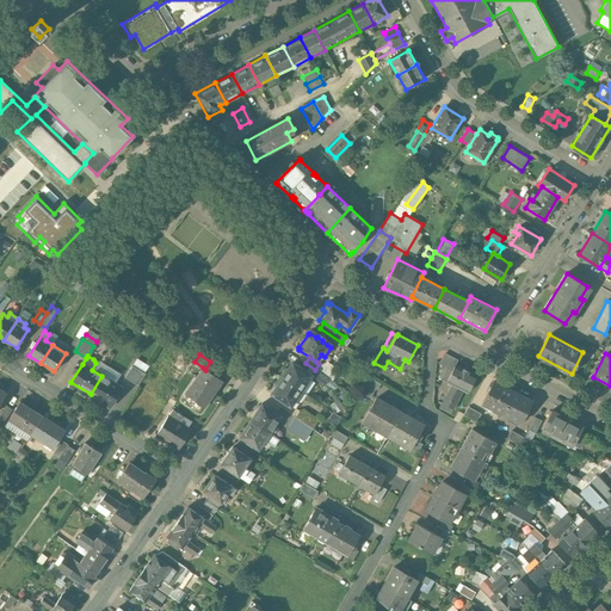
[(148,369),(136,360),(125,378),(137,386),(148,369)]
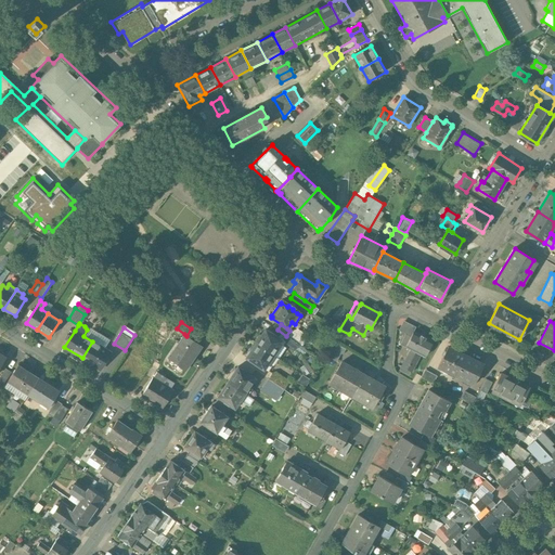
[(279,337),(271,332),(270,333),(266,330),(261,336),(259,335),(255,341),(273,355),(283,340),(278,337),(279,337)]
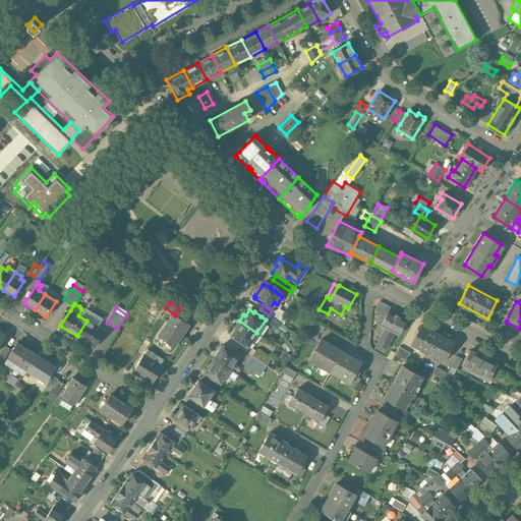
[(400,317),(389,311),(382,326),(386,328),(378,344),(388,349),(396,333),(399,335),(407,321),(400,317)]
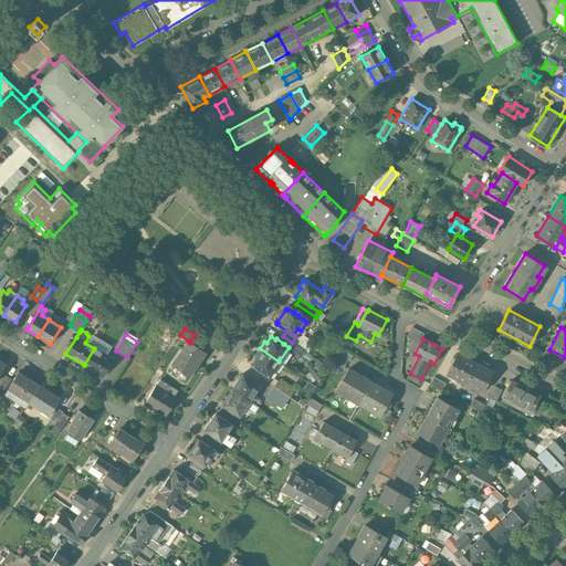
[(188,341),(171,364),(189,375),(205,353),(190,343),(188,341)]
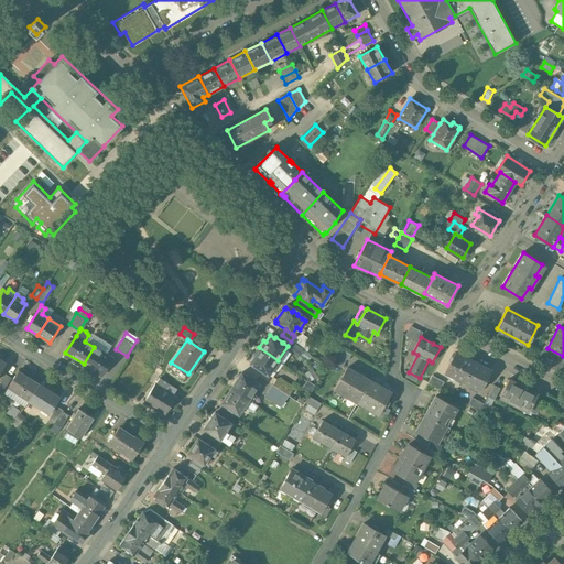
[(106,355),(94,347),(84,364),(101,376),(112,358),(106,355)]
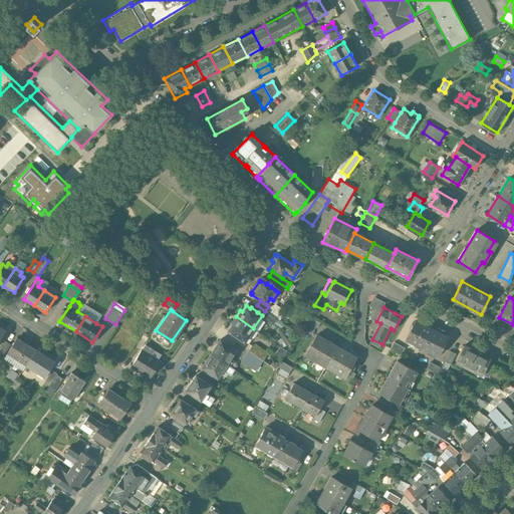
[(253,328),(236,316),(231,323),(233,324),(229,330),(233,333),(233,334),(240,339),(240,338),(245,341),(249,335),(252,337),(254,337),(258,331),(253,328)]
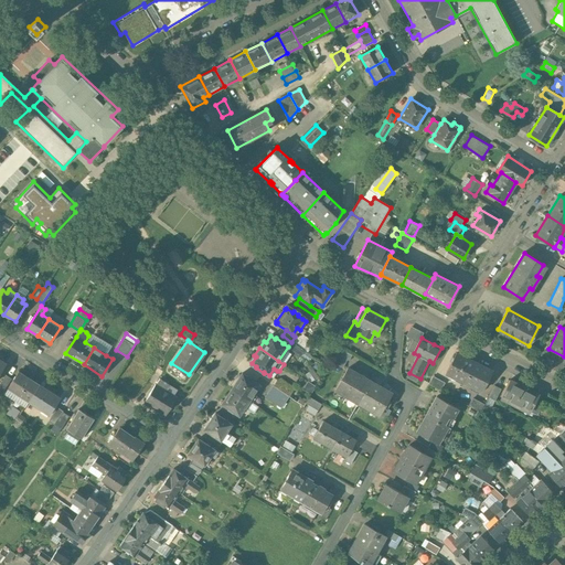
[(352,355),(339,348),(336,353),(337,354),(347,360),(349,361),(352,355)]
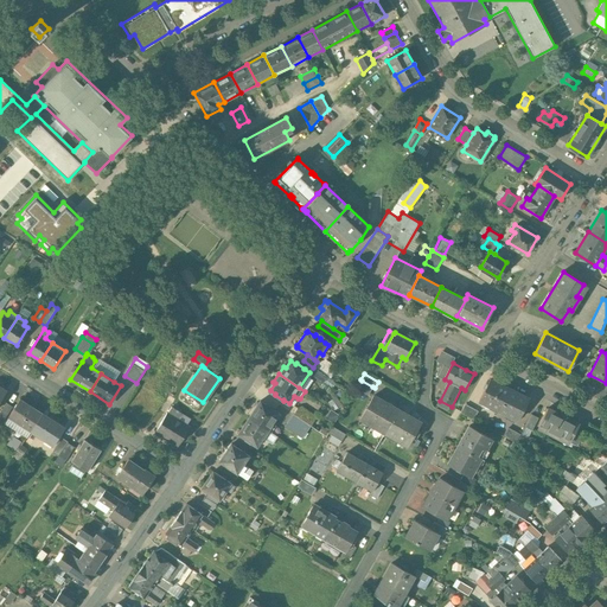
[(491,379),(480,401),(498,410),(510,389),(491,379)]
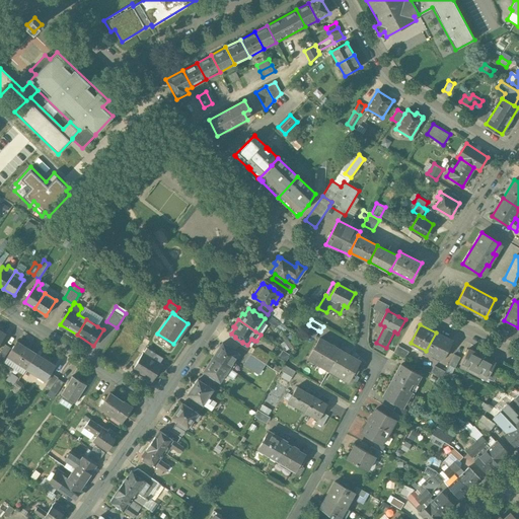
[(318,330),(309,325),(304,331),(315,339),(318,330)]
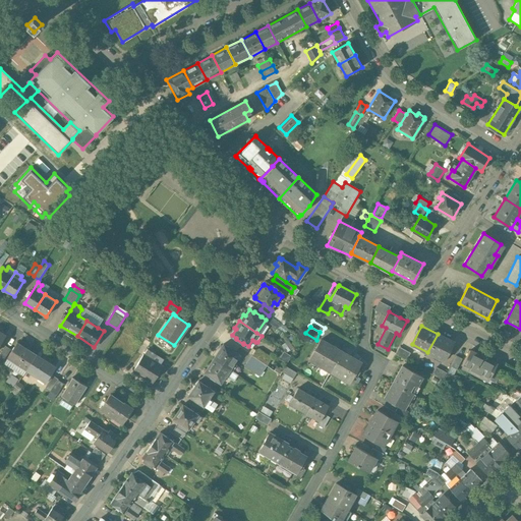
[(454,342),(438,334),(427,352),(445,361),(454,342)]
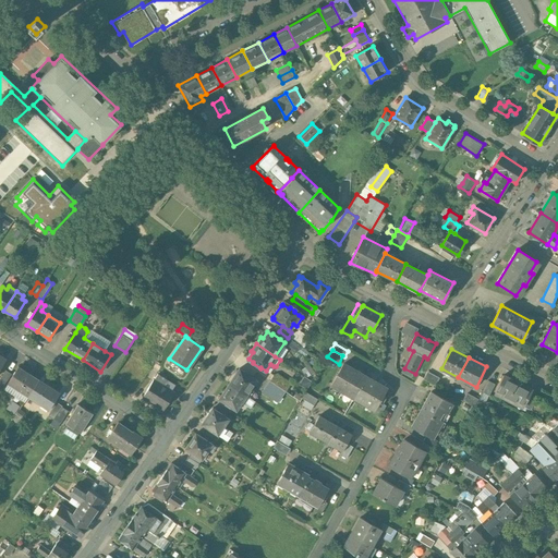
[(354,371),(343,364),(331,385),(342,391),(354,371)]
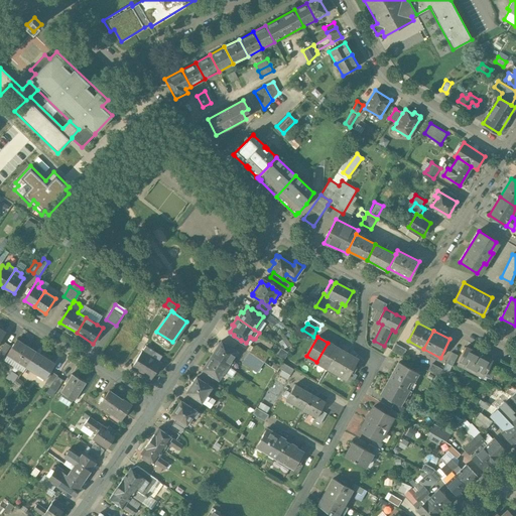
[(36,352),(17,340),(7,355),(26,367),(36,352)]
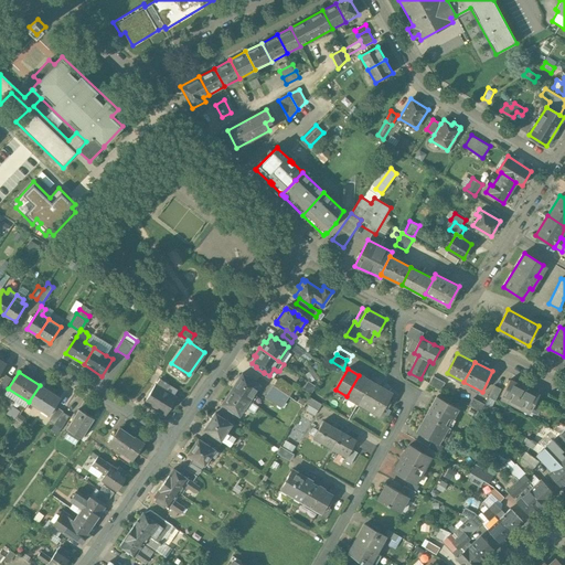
[(248,377),(242,374),(232,388),(249,400),(259,385),(254,382),(255,379),(249,375),(248,377)]
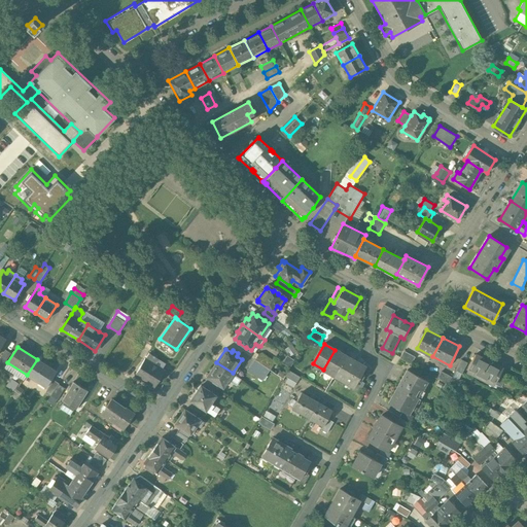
[(5,350),(0,358),(0,364),(3,366),(11,354),(5,350)]
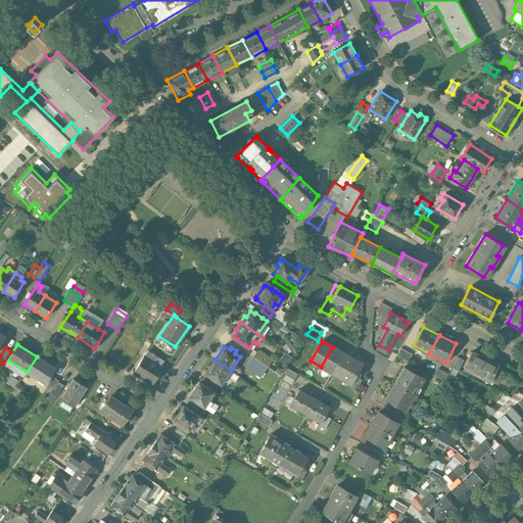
[(343,353),(332,347),(321,367),(332,373),(343,353)]
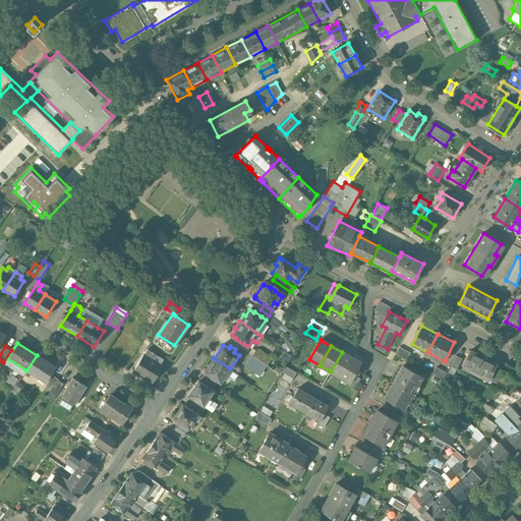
[(410,352),(400,346),(395,353),(406,360),(410,352)]
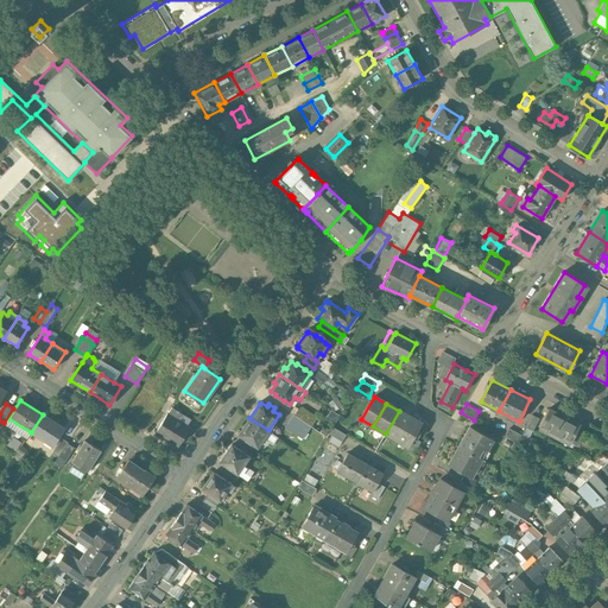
[(316,417),(302,407),(298,409),(293,415),(293,416),(310,426),(316,417)]
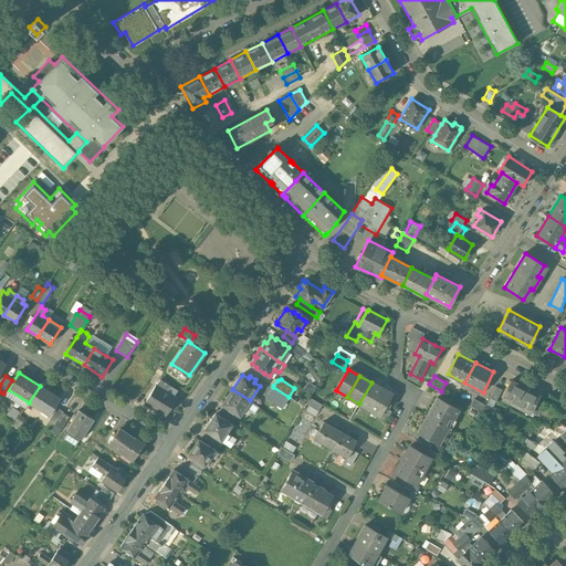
[(540,395),(511,380),(502,397),(532,412),(537,400),(540,395)]
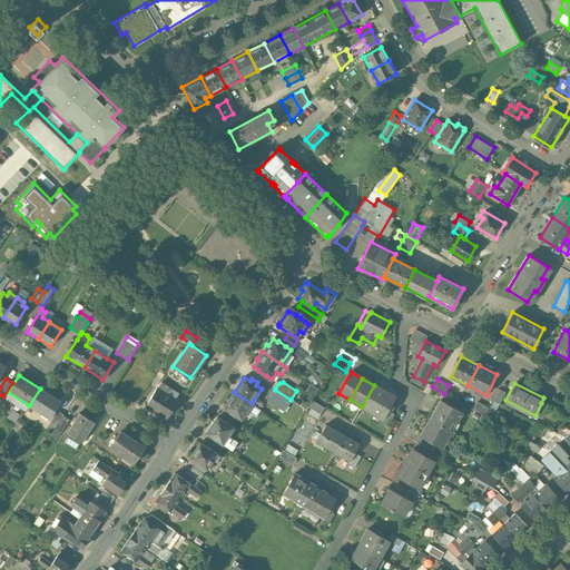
[(395,396),(374,385),(362,406),(382,418),(383,418),(387,410),(395,396)]
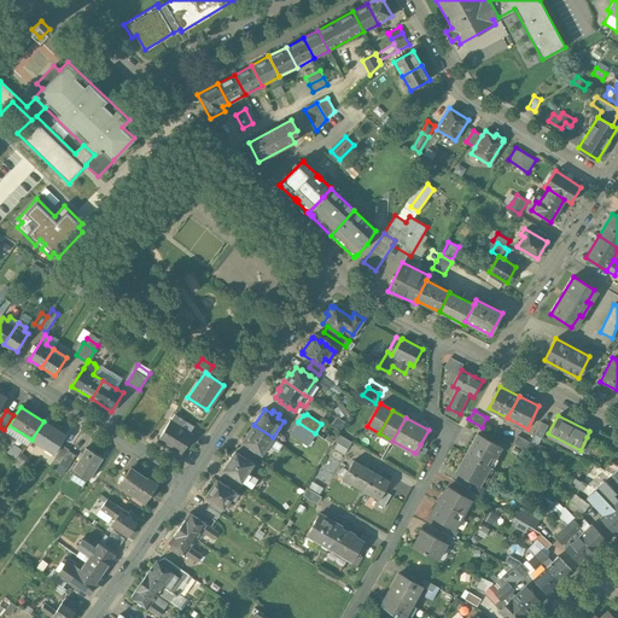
[(179,426),(170,420),(157,441),(181,455),(193,436),(190,433),(179,426)]
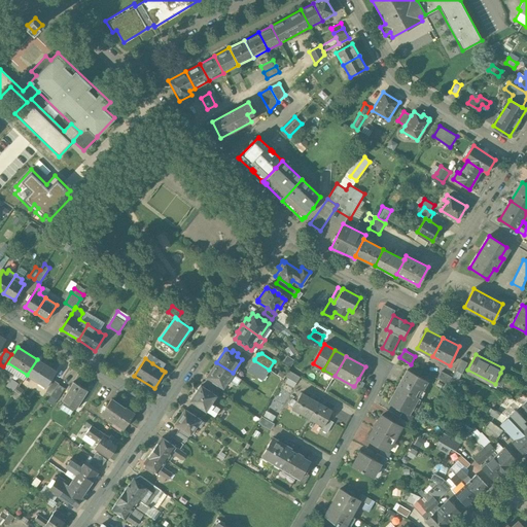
[(166,364),(155,358),(152,363),(162,370),(166,364)]
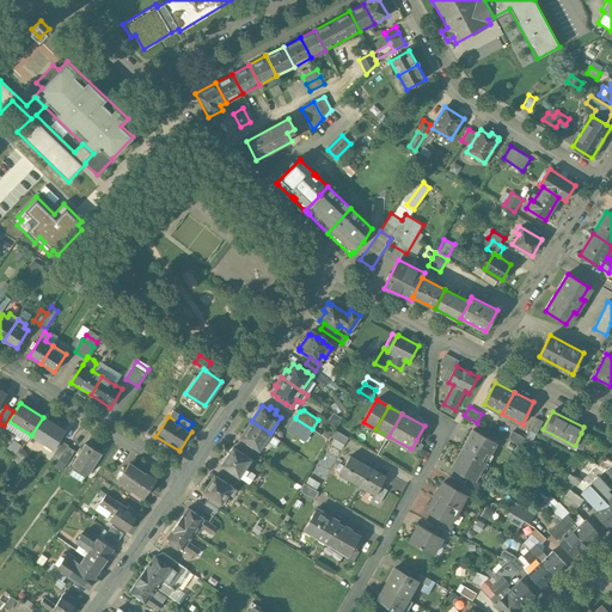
[(303,423),(295,418),(295,417),(293,416),(289,422),(299,429),(303,423)]
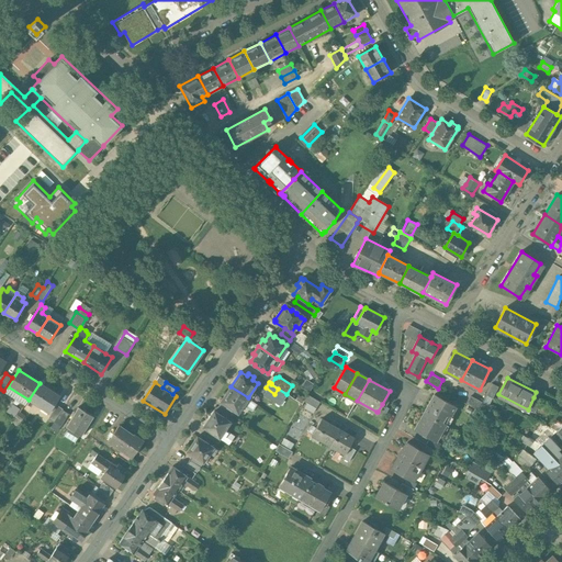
[(60,396),(40,383),(29,400),(49,413),(60,396)]
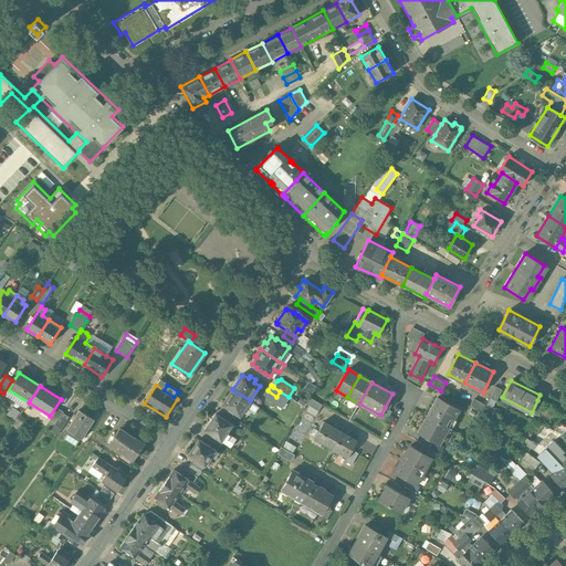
[(495,386),(489,398),(496,401),(502,389),(495,386)]
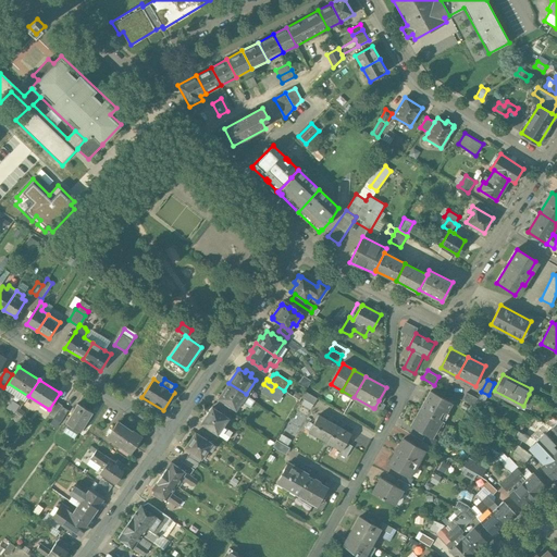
[(246,394),(229,383),(218,399),(223,401),(221,404),(227,408),(229,406),(235,410),(246,394)]
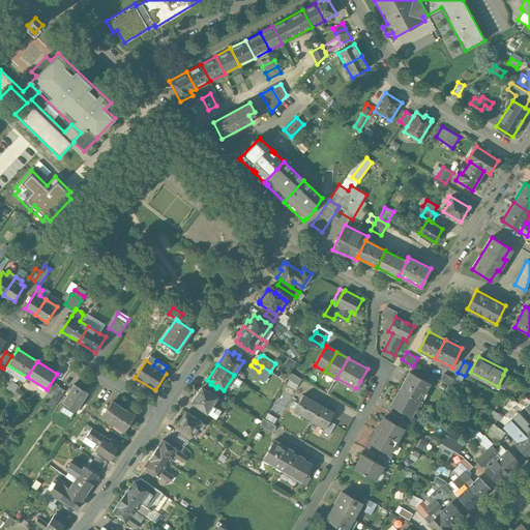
[(430,383),(410,372),(401,389),(419,400),(430,383)]
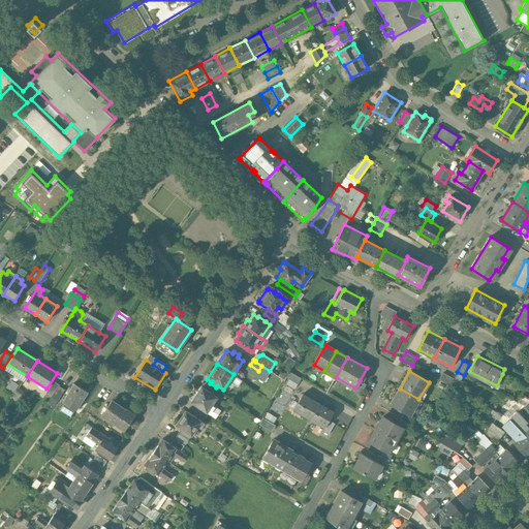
[(302,378),(289,372),(286,377),(288,379),(298,384),(302,378)]
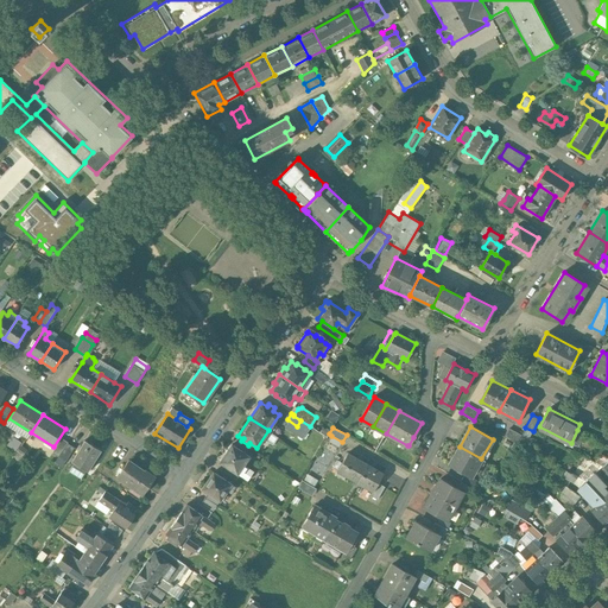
[(521,436),(510,429),(505,437),(517,444),(521,436)]
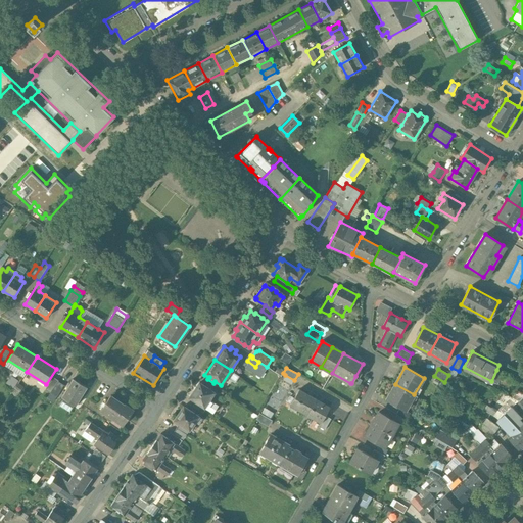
[(504,373),(496,370),(491,381),(497,384),(504,373)]
